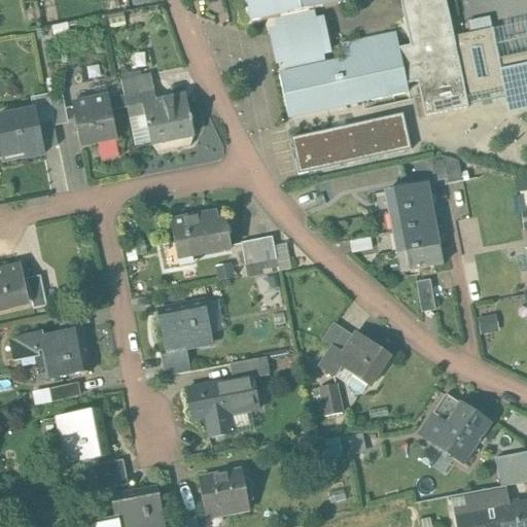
[(279,75),(288,118),(408,93),(407,84),(418,82),(425,117),(467,108),(466,99),(503,91),(507,112),(526,107),(526,53),(498,59),(492,29),(453,37),(445,0),(399,0),(410,46),(398,48),(395,34),(342,45),(345,61),(317,67),(306,11),(351,2),(350,0),(246,0),(251,24),(282,16),(294,72),(279,75)]
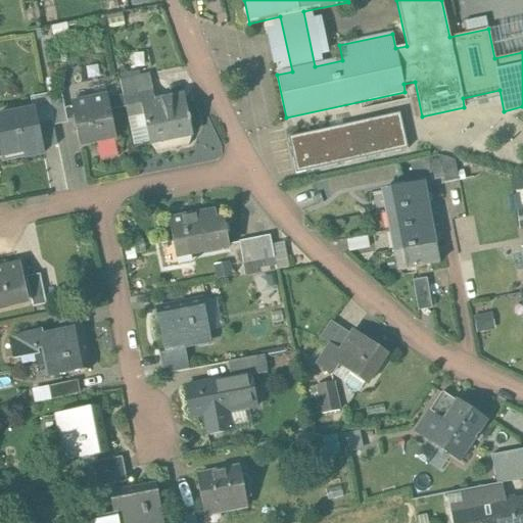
[(151,88),(123,94),(126,107),(128,116),(143,112),(141,104),(154,101),(151,88)]
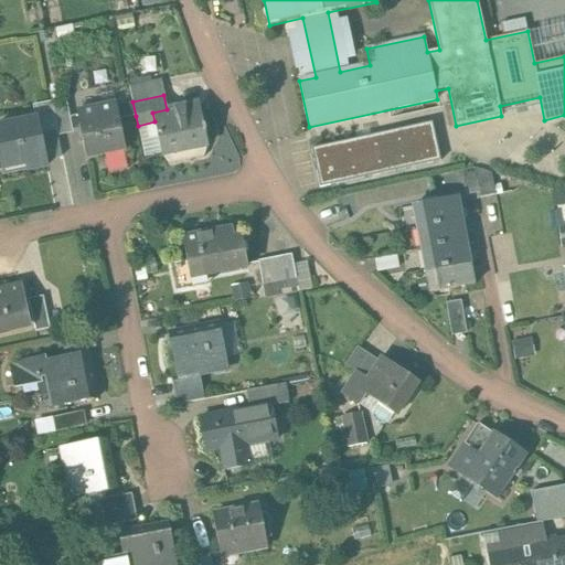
[(52,102),(59,132),(73,129),(66,98),(52,102)]
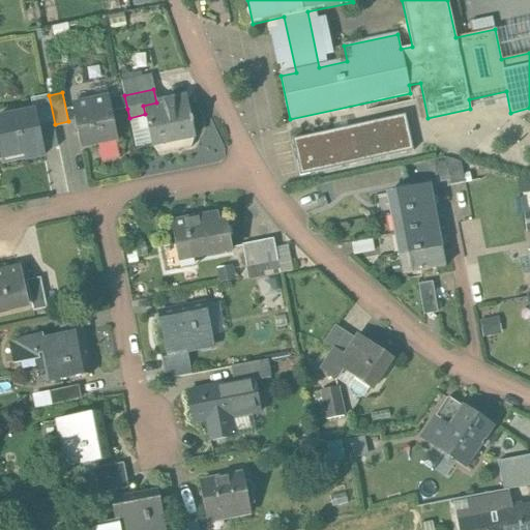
[(52,124),(55,124),(49,95),(33,98),(36,112),(38,127),(52,124)]
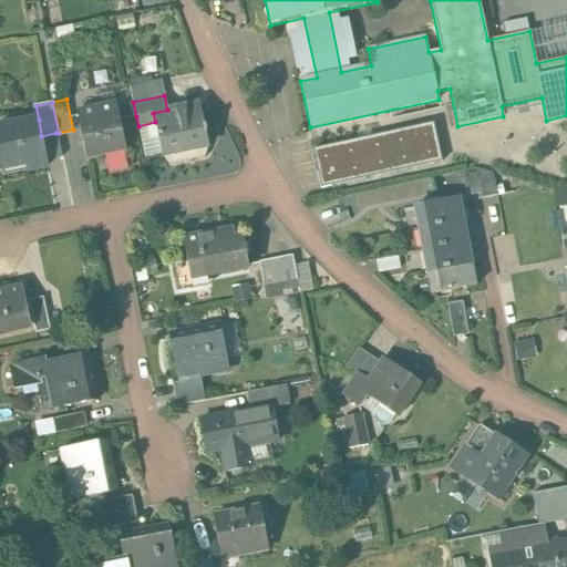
[(167,110),(153,113),(155,122),(162,156),(164,156),(164,158),(171,165),(205,158),(207,150),(207,146),(208,146),(206,132),(205,126),(199,103),(167,110)]
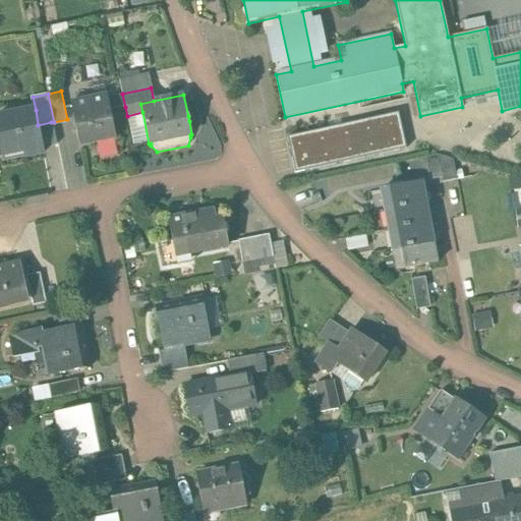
[(107,96),(71,103),(80,146),(115,138),(109,111),(125,107),(123,98),(108,101),(107,96)]
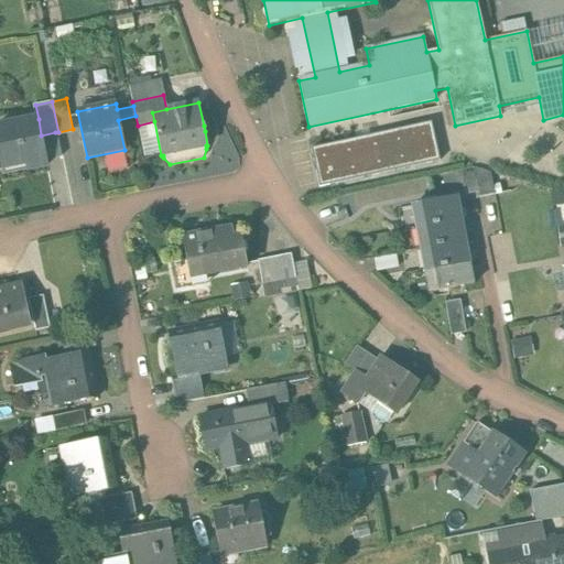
[(39,119),(0,126),(0,160),(1,167),(25,163),(26,170),(47,165),(46,159),(41,136),(39,119)]
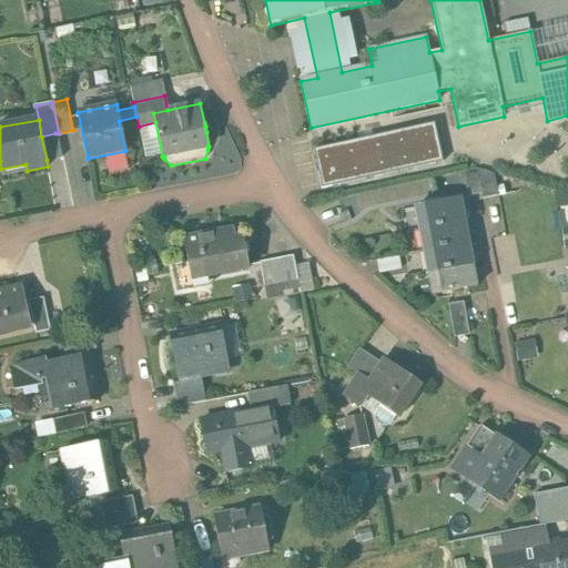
[(60,156),(56,133),(41,137),(47,160),(60,156)]
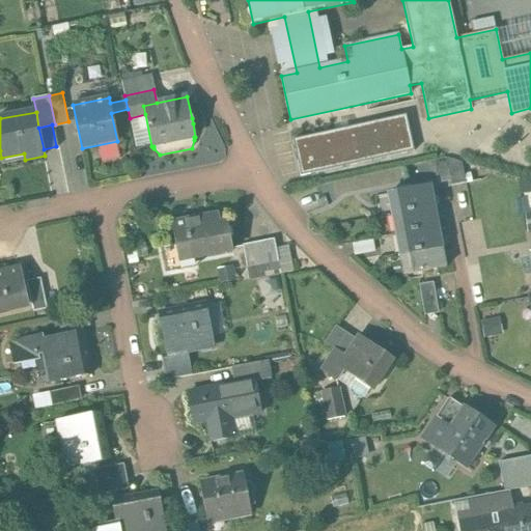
[(446,158),(434,160),(437,180),(450,178),(446,158)]
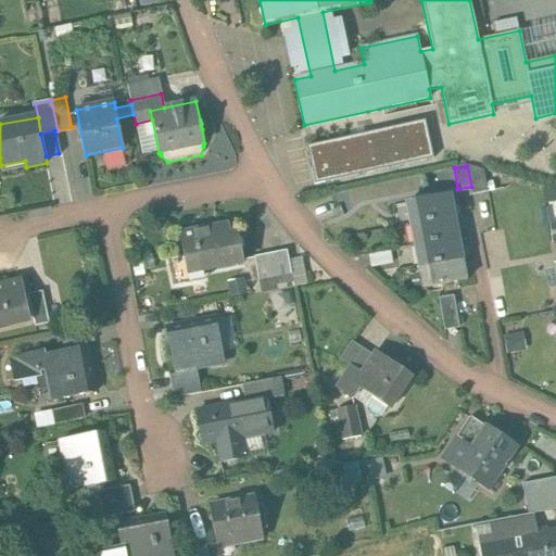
[(483,169),(468,165),(467,165),(471,187),(472,194),(488,191),(483,169)]
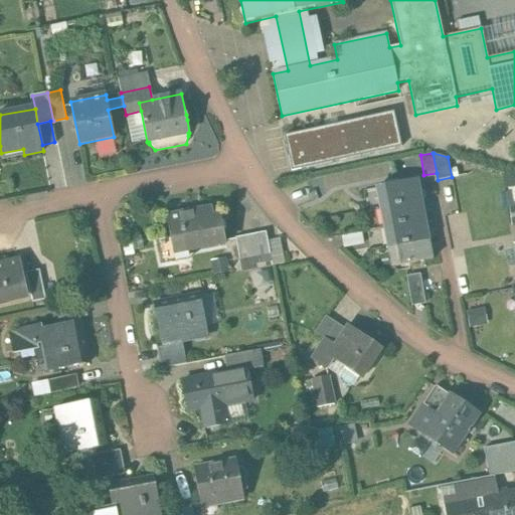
[(417,180),(377,188),(380,208),(421,200),(419,190),(417,180)]
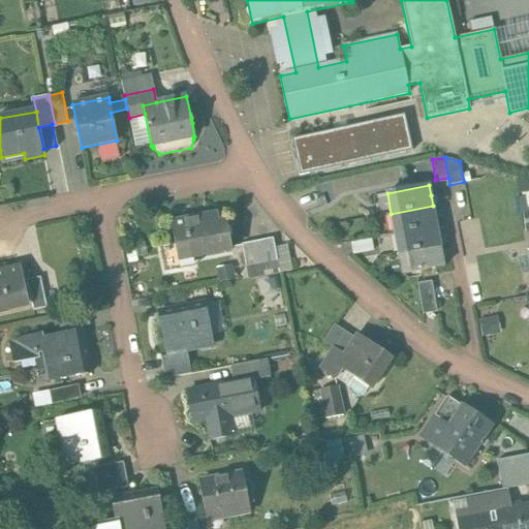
[(433,206),(391,214),(395,234),(436,225),(435,216),(433,206)]
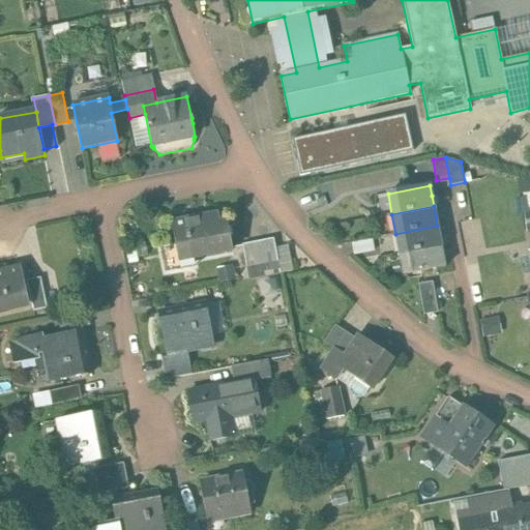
[(217,215),(171,225),(174,242),(178,261),(193,259),(193,258),(232,251),(227,224),(219,225),(217,215)]
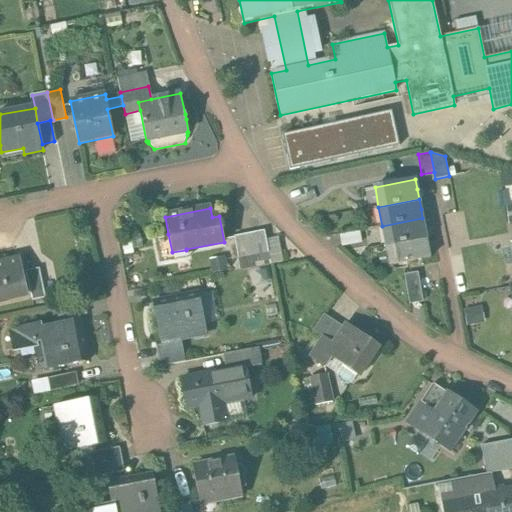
[(422,218),(382,226),(386,246),(426,238),(424,228),(422,218)]
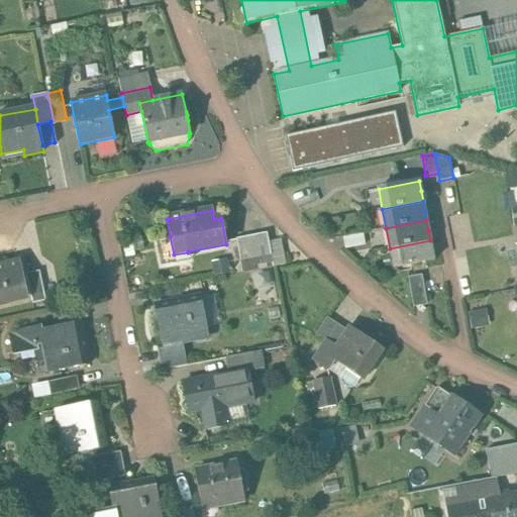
[(269,240),(267,232),(236,238),(240,261),(272,255),(269,240)]
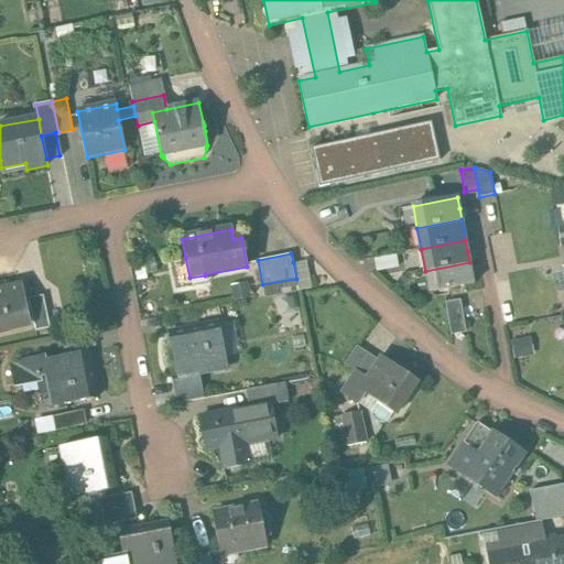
[(185,258),(170,261),(175,291),(207,284),(205,275),(190,278),(185,258)]
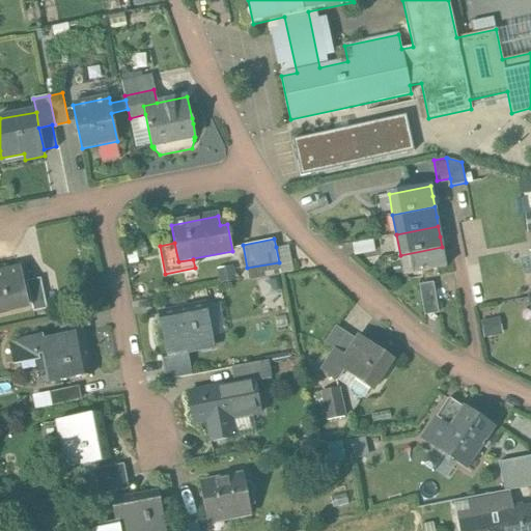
[(279,262),(281,274),(292,272),(287,245),(276,247),(279,262)]
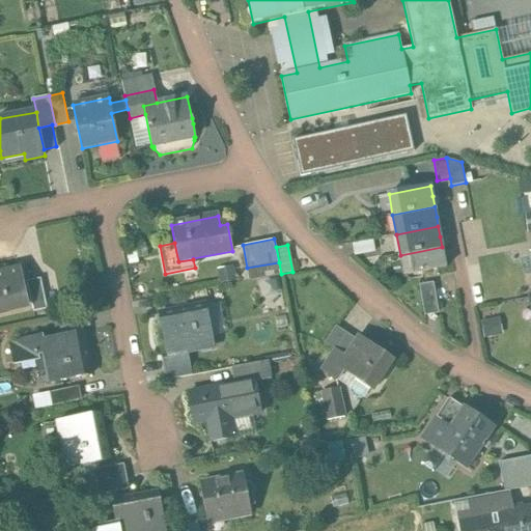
[(442,247),(400,255),(404,275),(446,268),(444,257),(442,247)]
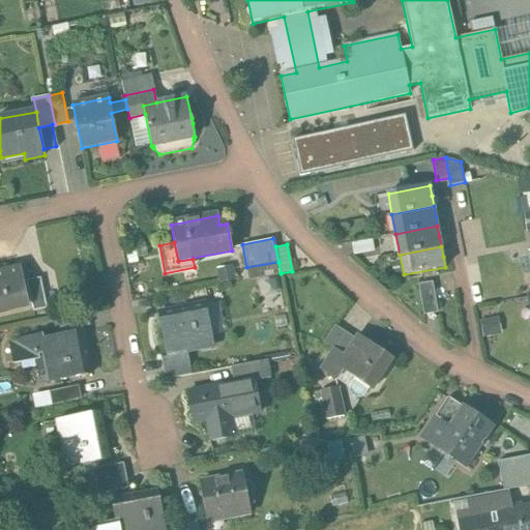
[(278,262),(246,267),(248,280),(281,273),(278,262)]
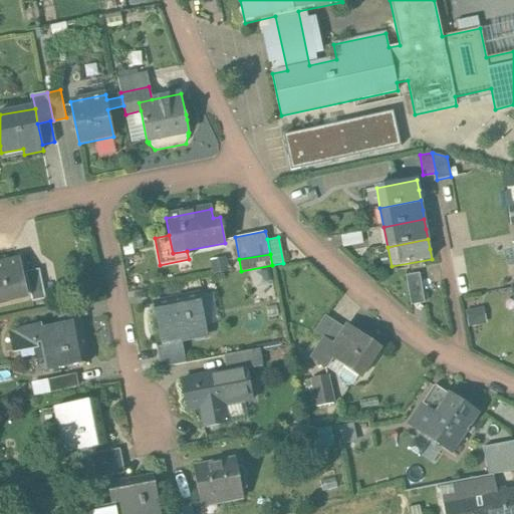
[(8,262),(0,264),(0,300),(25,295),(19,270),(10,272),(8,262)]
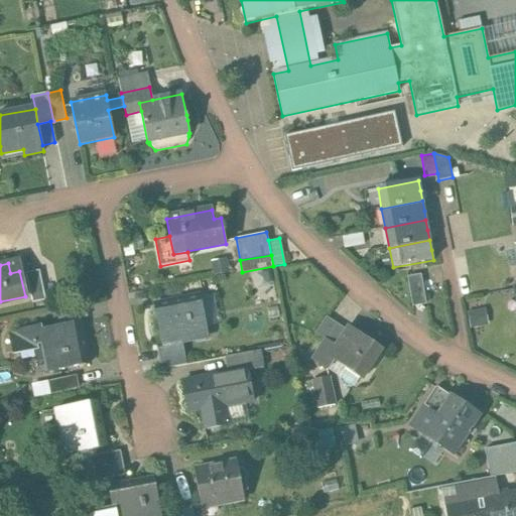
[(39,273),(26,276),(32,303),(46,300),(39,273)]
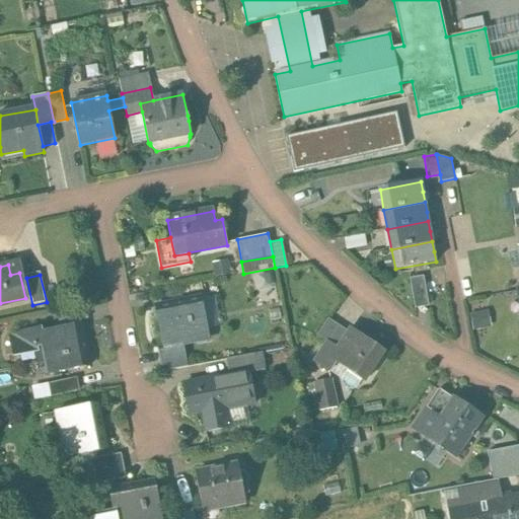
[(424,277),(411,279),(415,305),(428,303),(424,277)]
